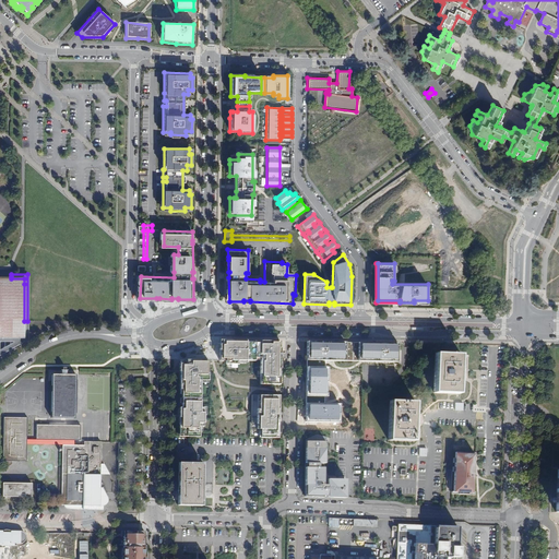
[(11,276),(0,276),(0,343),(18,343),(18,339),(27,339),(27,321),(24,321),(24,284),(24,278),(11,278),(11,276)]
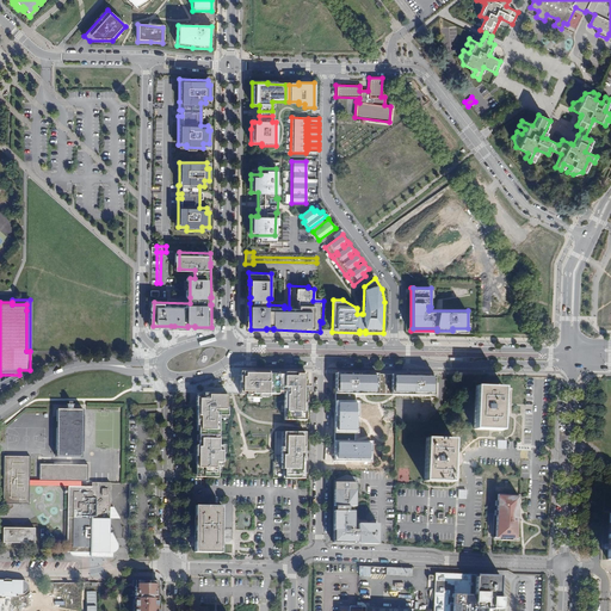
[(287,396),(285,421),(307,421),(308,375),(244,372),(241,397),(261,399),(261,395),(287,396)]
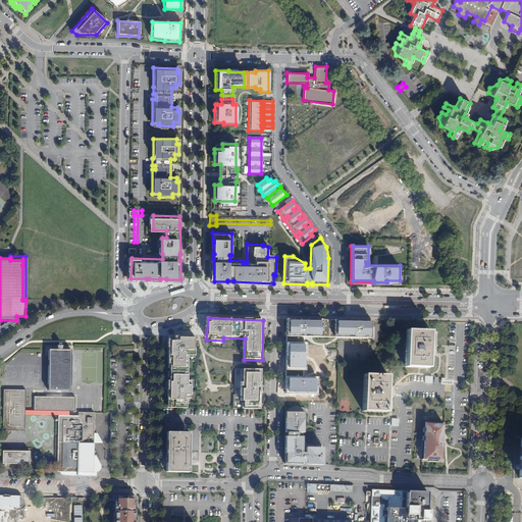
[(288,321),(288,345),(304,345),(304,338),(369,340),(370,323),(335,323),(335,324),(323,324),(323,322),(288,321)]
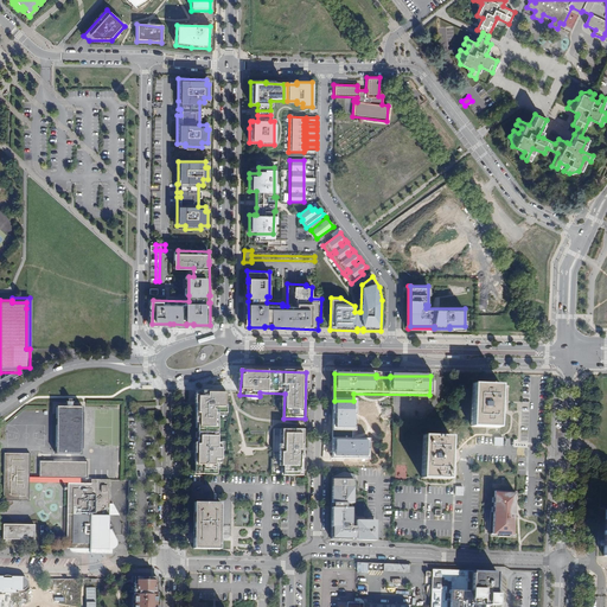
[(500,384),(473,383),(472,427),(499,427),(500,384)]
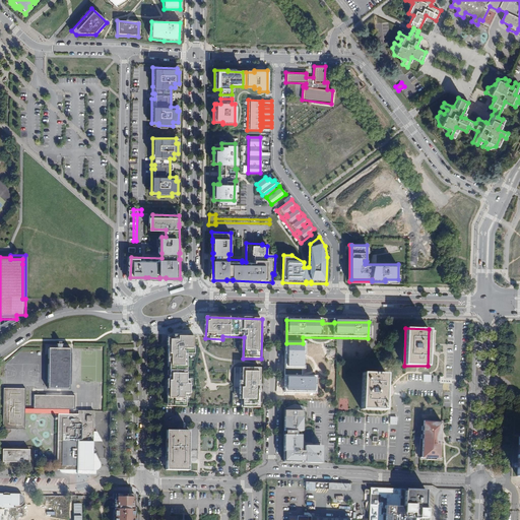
[(196,335),(170,334),(169,370),(171,370),(171,371),(170,379),(168,379),(168,398),(170,398),(169,406),(186,406),(186,396),(190,397),(190,379),(187,379),(187,371),(188,354),(195,354),(196,335)]
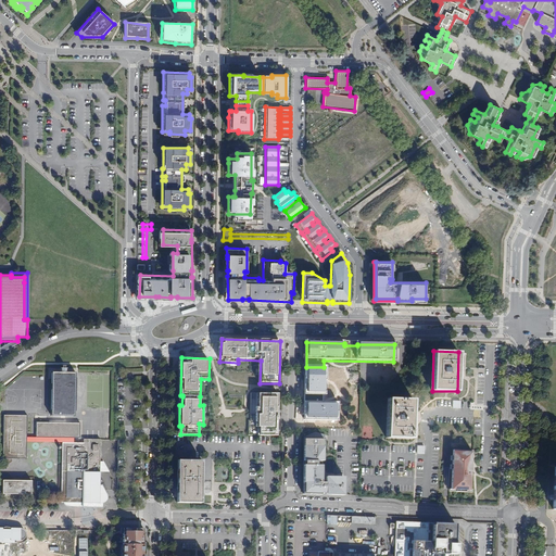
[(52,373),(51,415),(74,416),(75,373),(52,373)]
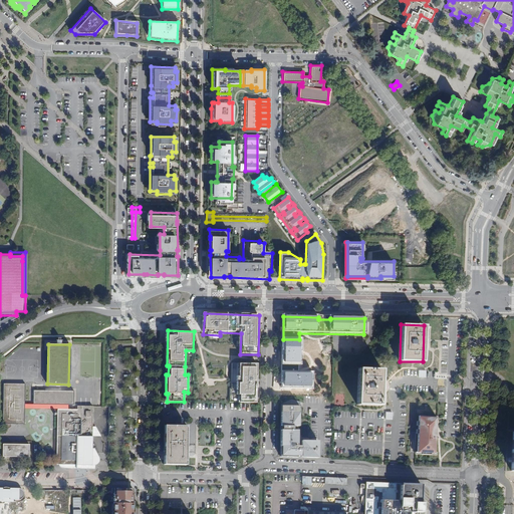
[(241,402),(257,403),(258,363),(240,363),(240,376),(238,375),(238,390),(240,390),(240,394),(241,394),(241,402)]
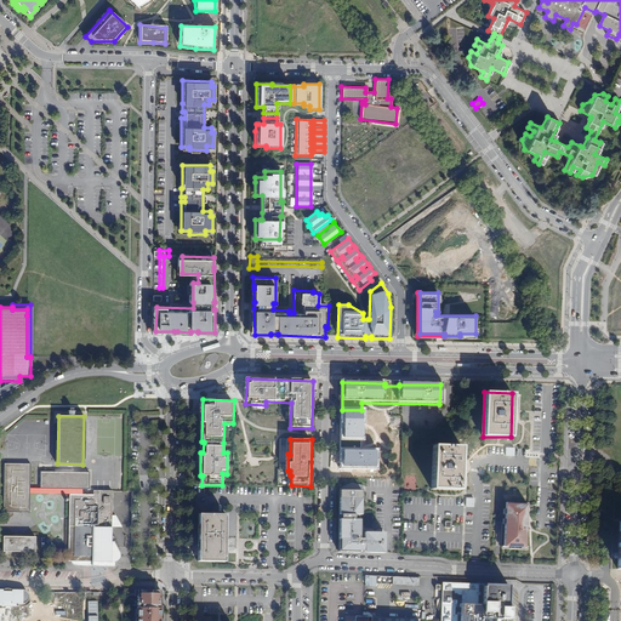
[(461,446),(433,445),(432,489),(460,490),(461,446)]
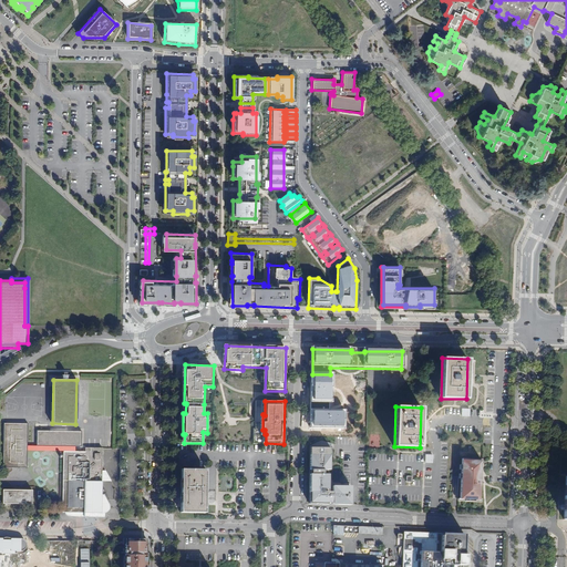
[(28,423),(3,423),(3,467),(27,467),(27,445),(28,423)]
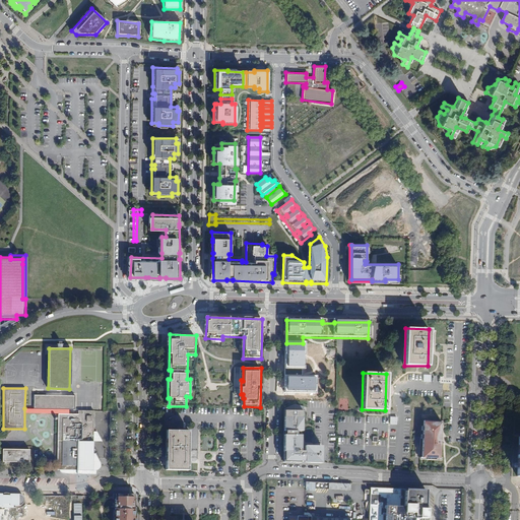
[(74,395),(34,395),(34,408),(67,409),(74,409),(74,395)]
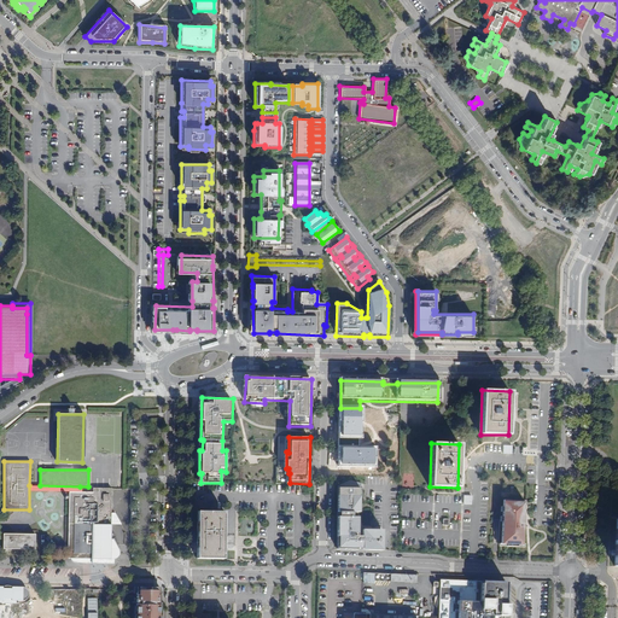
[(339,485),(338,549),(382,551),(382,529),(369,529),(365,535),(359,532),(359,512),(360,512),(361,488),(362,483),(351,481),(339,485)]
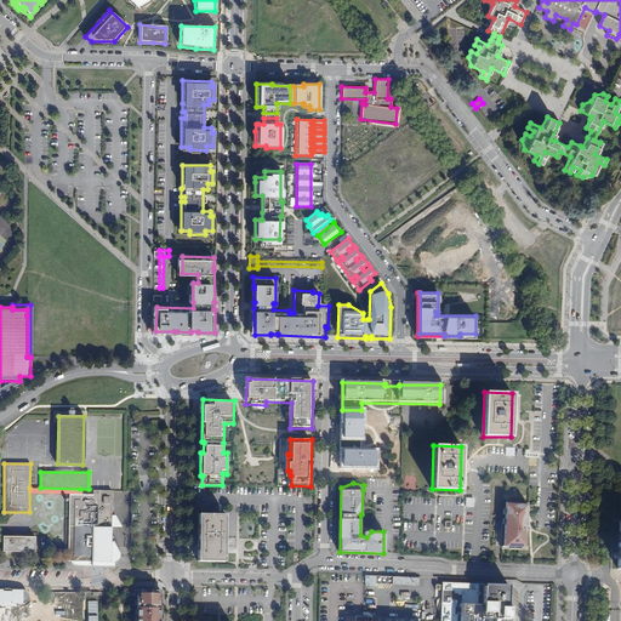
[(112,491),(93,490),(93,495),(80,495),(69,494),(68,562),(70,562),(112,562),(114,562),(117,562),(118,560),(119,559),(119,558),(120,556),(120,554),(119,552),(114,541),(112,541),(112,527),(112,516),(112,491)]
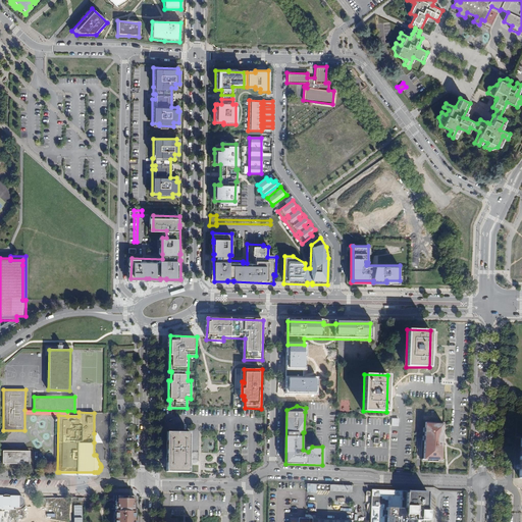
[(441,424),(424,423),(423,461),(423,463),(427,463),(436,463),(440,463),(440,461),(441,424)]
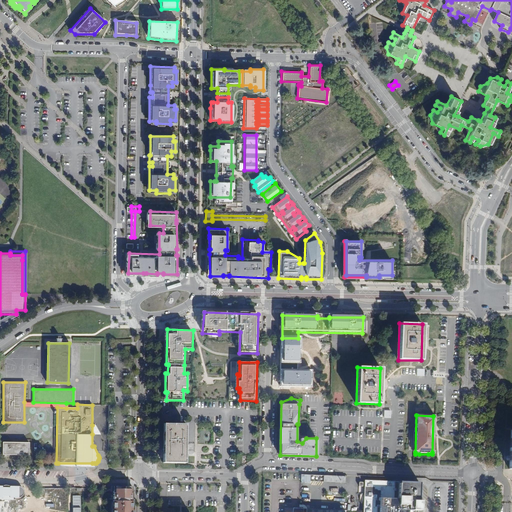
[(186,424),(164,424),(163,463),(185,463),(186,424)]
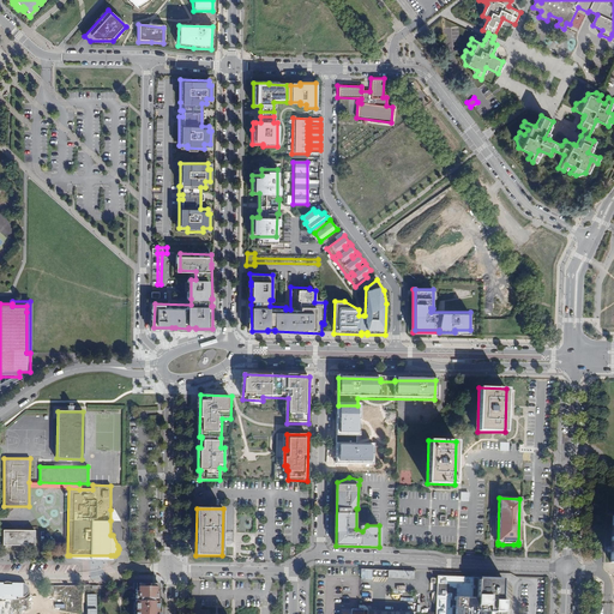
[(121,521),(114,510),(110,510),(110,521),(121,521)]
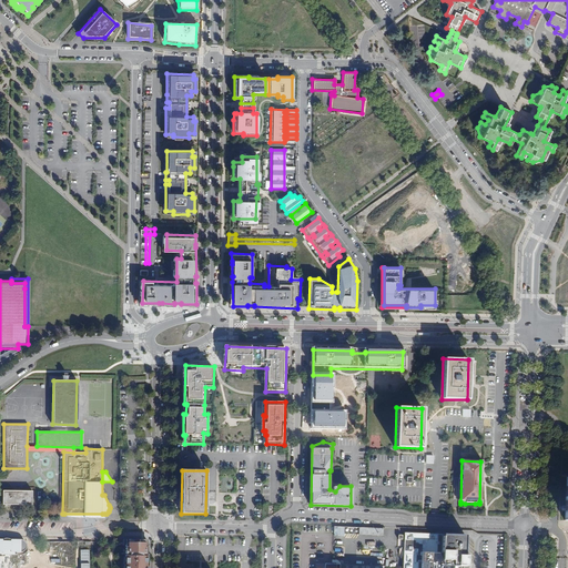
[(32,490),(2,490),(2,505),(32,505),(32,490)]
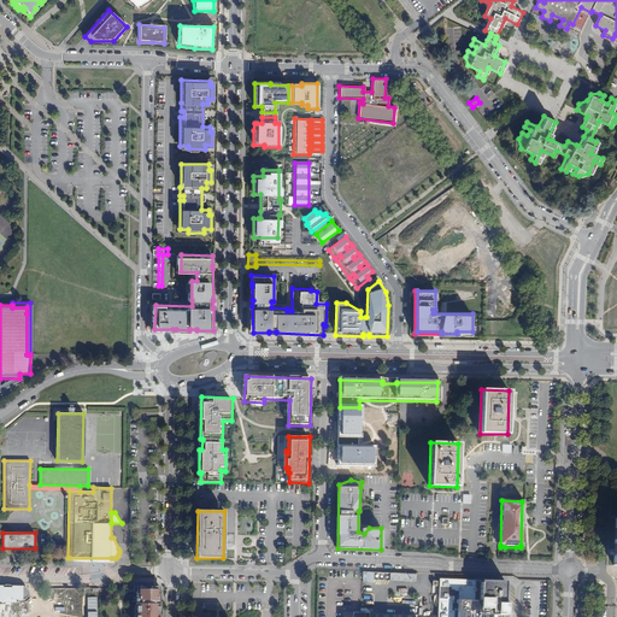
[(505,583),(439,581),(439,588),(436,588),(438,585),(434,585),(434,598),(435,598),(435,607),(440,607),(439,616),(370,616),(371,613),(354,613),(354,616),(491,616),(492,616),(495,616),(500,616),(504,616),(505,616),(506,605),(504,605),(505,583)]
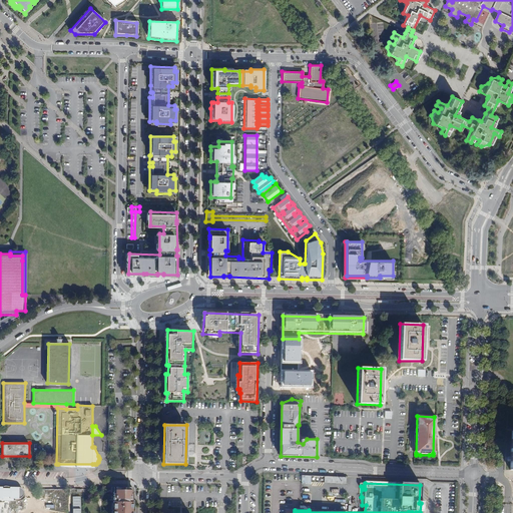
[(19,487),(0,487),(0,500),(14,501),(21,499),(24,495),(24,492),(22,489),(19,487)]
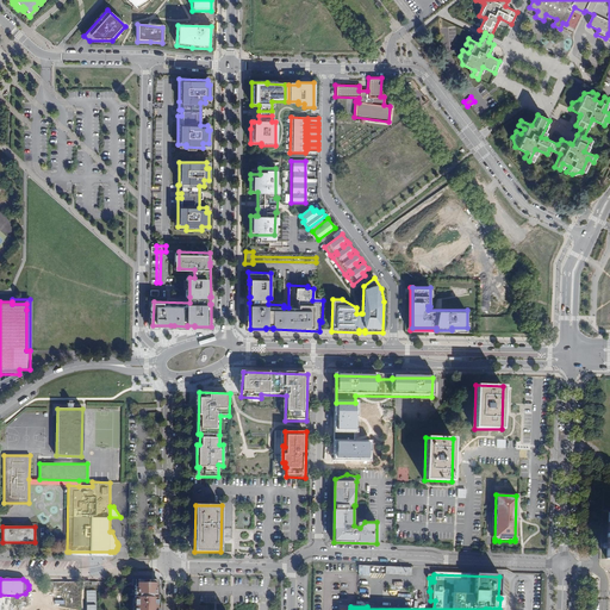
[(156,609),(157,580),(139,580),(138,585),(135,585),(134,609),(156,609)]
